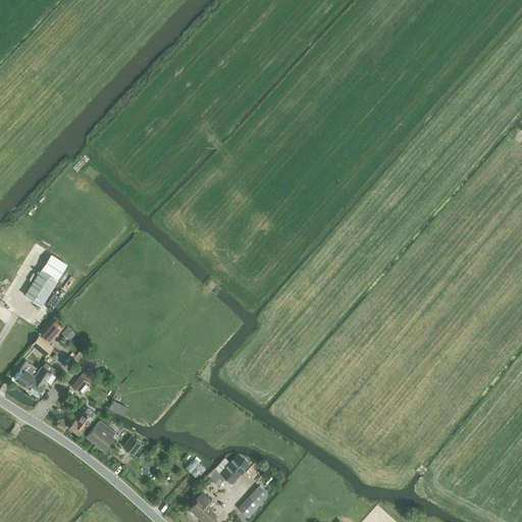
[(58,280),(41,269),(24,295),(42,306),(58,280)]
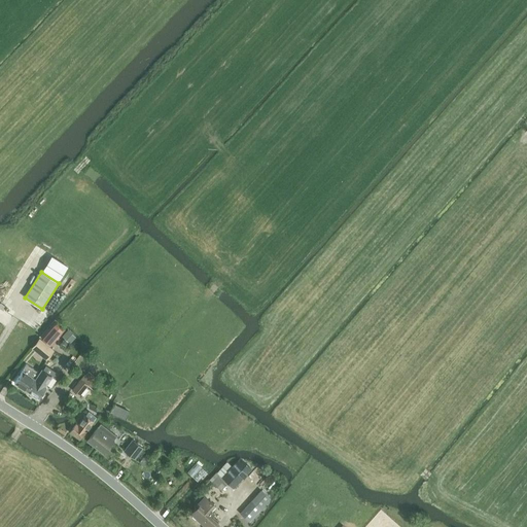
[(60,339),(67,343),(73,332),(65,328),(60,339)]
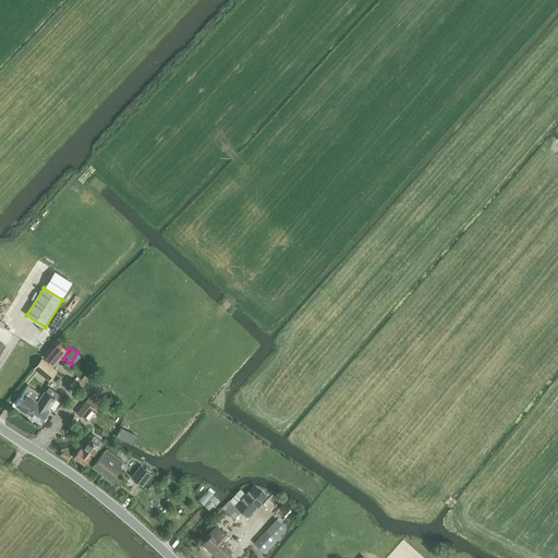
[(55,349),(46,358),(50,363),(59,353),(55,349)]
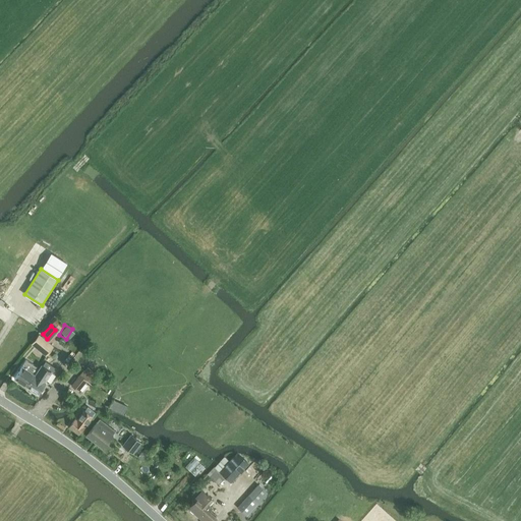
[(40,336),(33,344),(45,354),(52,346),(40,336)]
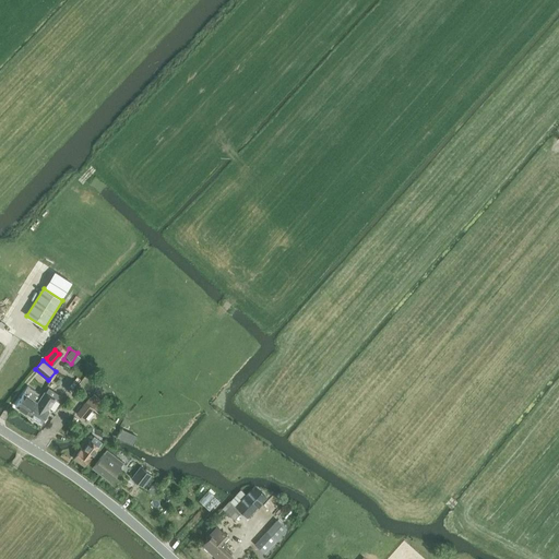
[(24,393),(15,406),(28,415),(36,402),(40,394),(28,387),(24,393)]
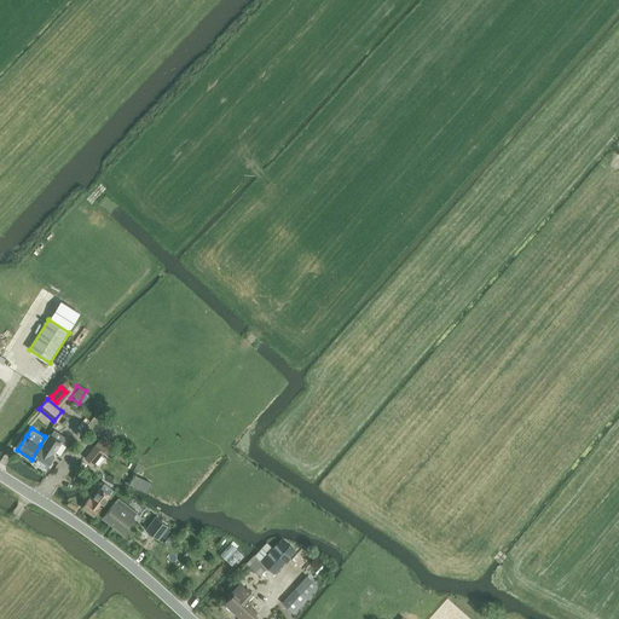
[(73,434),(79,439),(84,433),(76,428),(73,434)]
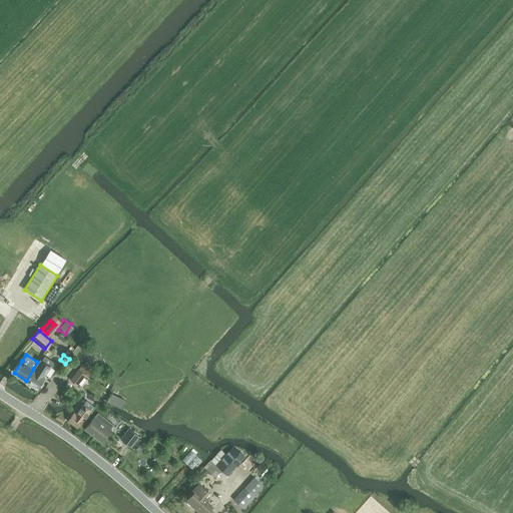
[(33,369),(26,381),(37,388),(45,376),(50,367),(53,368),(56,364),(45,356),(42,361),(41,360),(34,369),(33,369)]
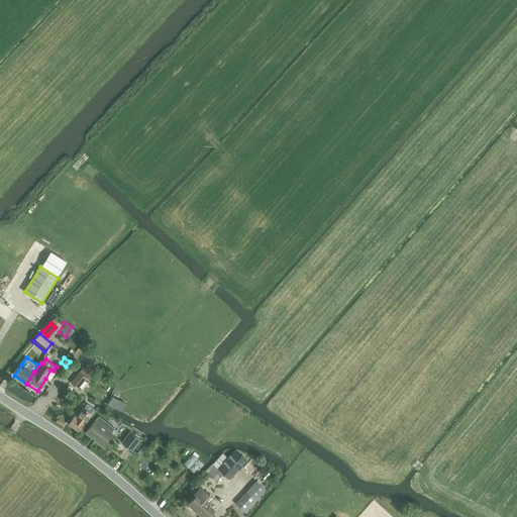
[(79,373),(71,382),(78,388),(86,378),(79,373)]
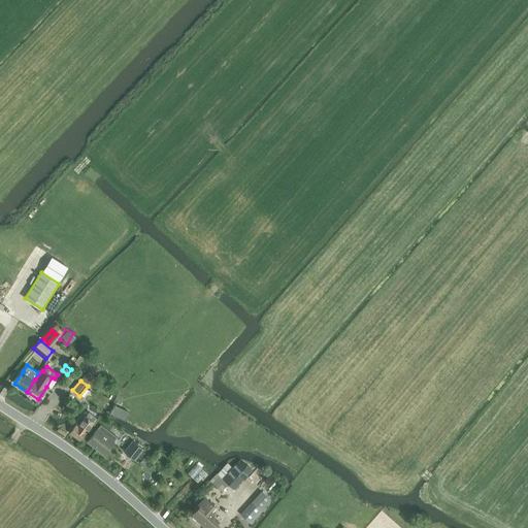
[(111,414),(127,420),(130,409),(114,404),(111,414)]
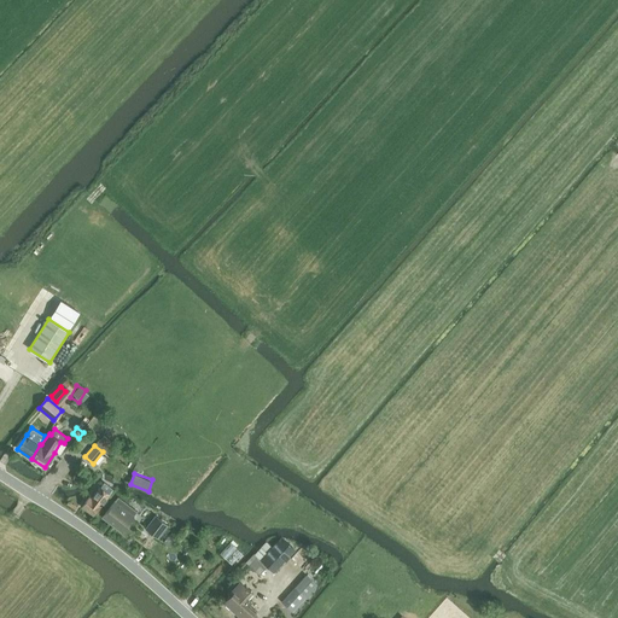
[(89,497),(82,507),(93,516),(110,495),(100,488),(92,499),(89,497)]
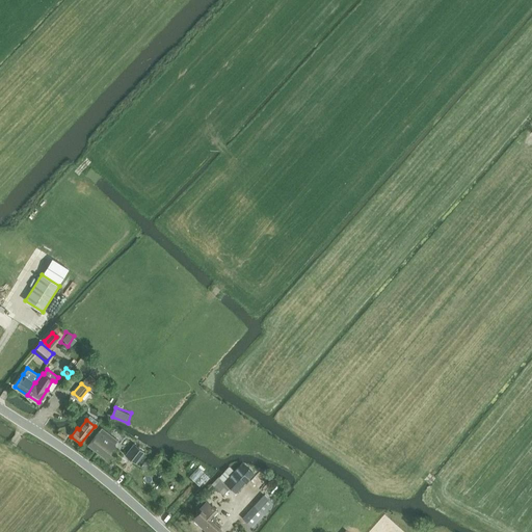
[(117,441),(102,428),(88,445),(105,457),(107,454),(109,454),(112,450),(112,448),(117,441)]
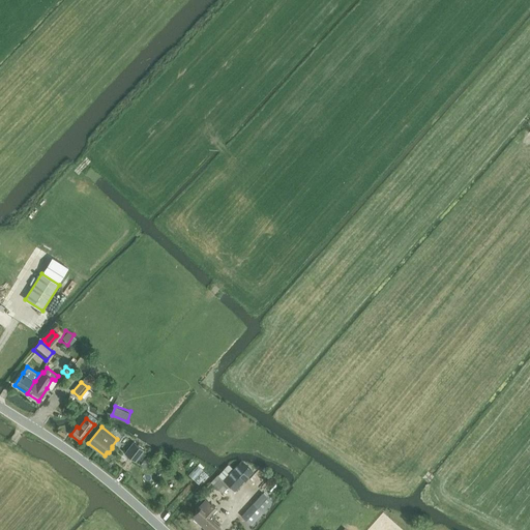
[(143,450),(134,443),(125,453),(135,461),(143,450)]
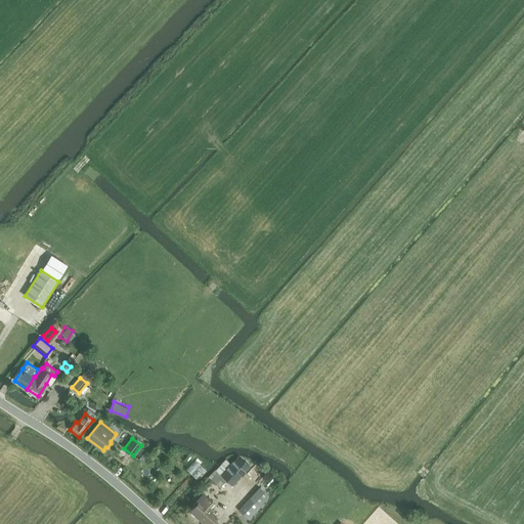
[(238,456),(220,475),(226,480),(232,485),(250,467),(238,456)]
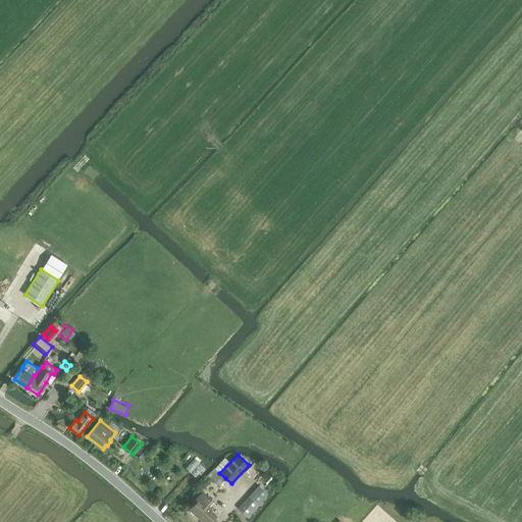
[(214,468),(208,476),(219,486),(225,478),(219,473),(214,468)]
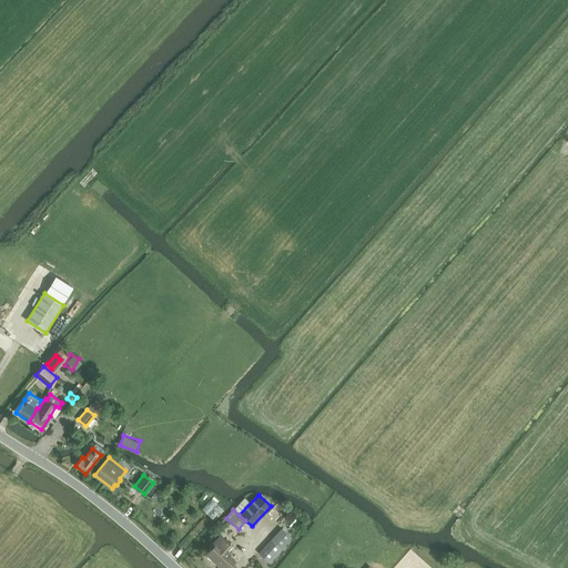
[(282,528),(271,540),(281,549),(292,537),(282,528)]
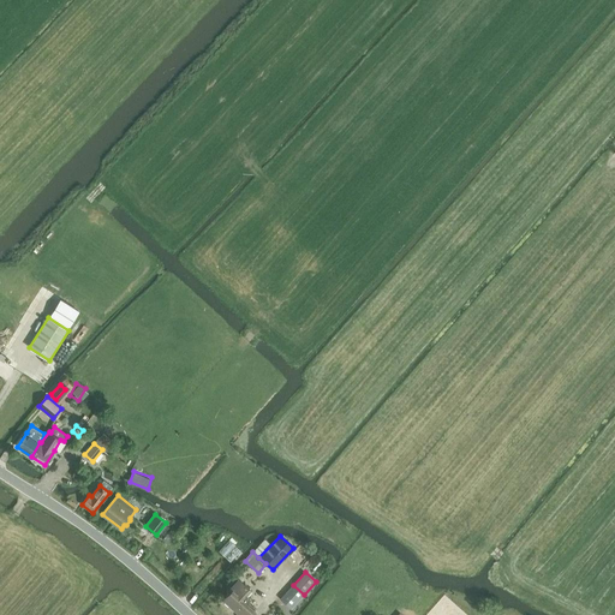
[(224,599),(239,614),(250,614),(255,611),(245,602),(249,598),(245,595),(250,590),(239,579),(230,589),(232,591),(224,599)]
